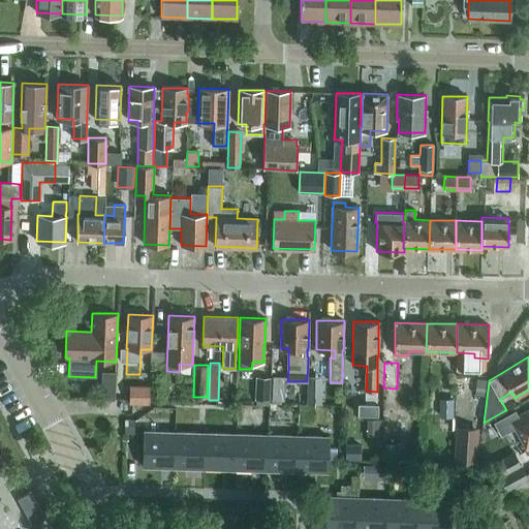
[(307,403),(322,403),(322,377),(308,376),(307,403)]
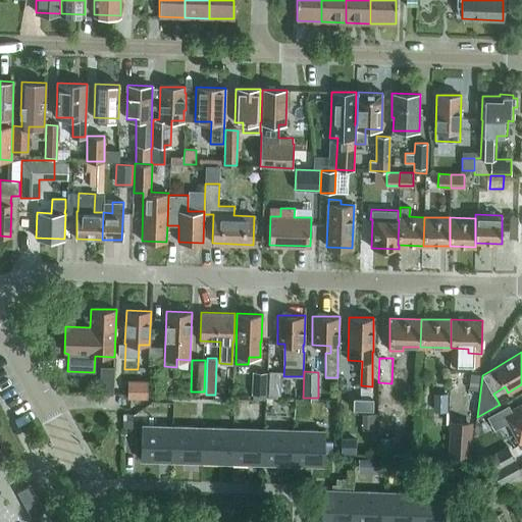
[(269,372),(268,395),(280,395),(281,372),(269,372)]
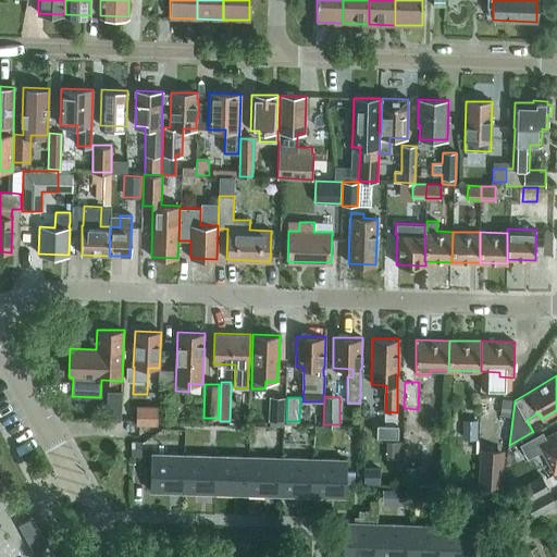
[(284,398),(271,398),(270,421),(283,421),(284,398)]
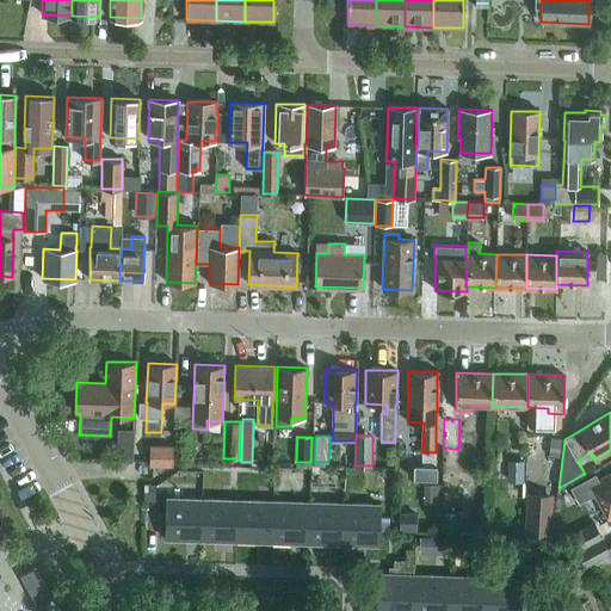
[(563,440),(551,438),(549,455),(561,457),(563,440)]
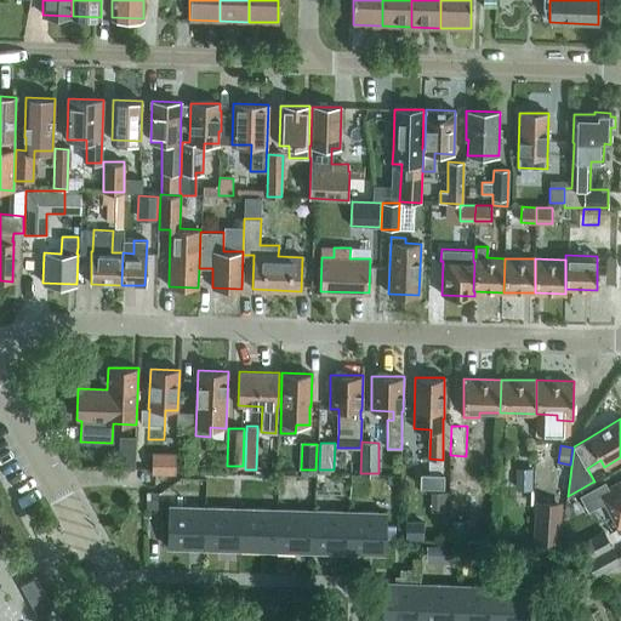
[(119,453),(119,468),(135,469),(136,454),(119,453)]
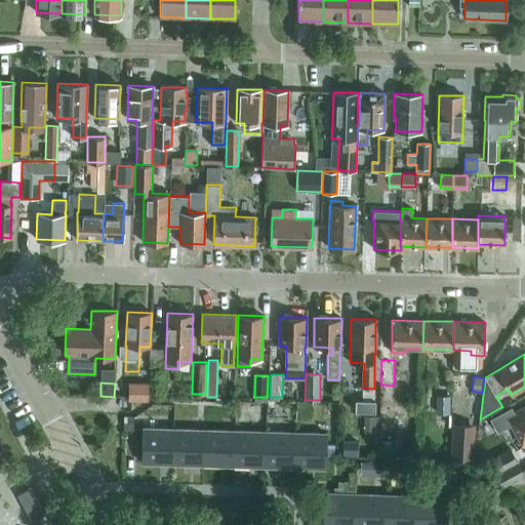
[(149,384),(128,384),(127,400),(149,400),(149,384)]
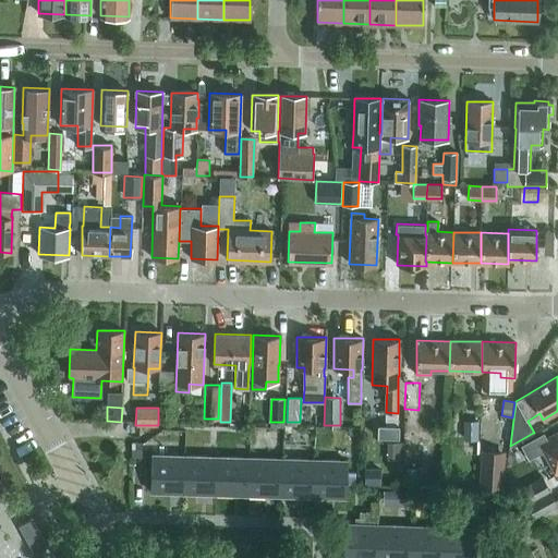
[(478,421),(465,421),(464,438),(477,438),(478,421)]
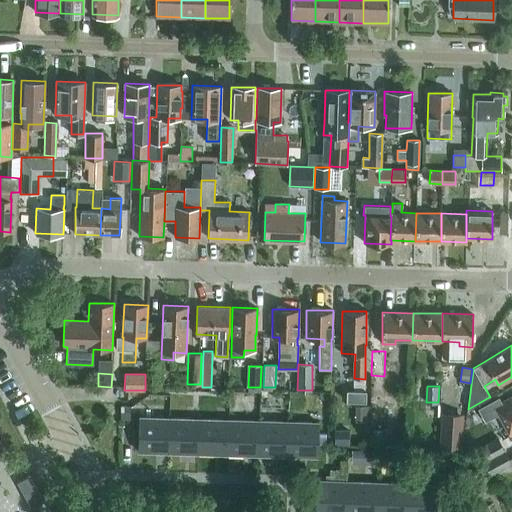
[(366,390),(347,389),(347,401),(366,401),(366,390)]
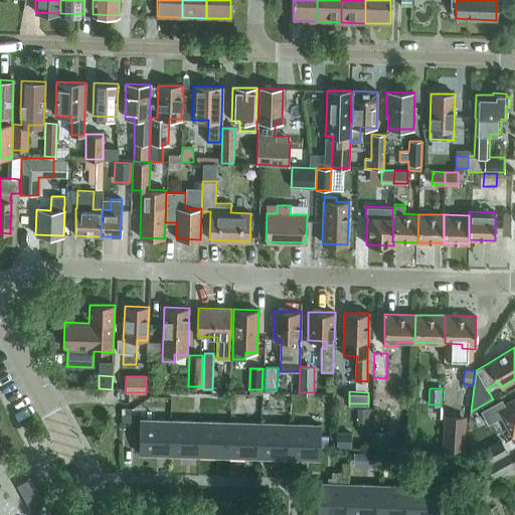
[(502,399),(481,410),(488,424),(501,416),(513,438),(514,436),(514,397),(505,404),(502,399)]
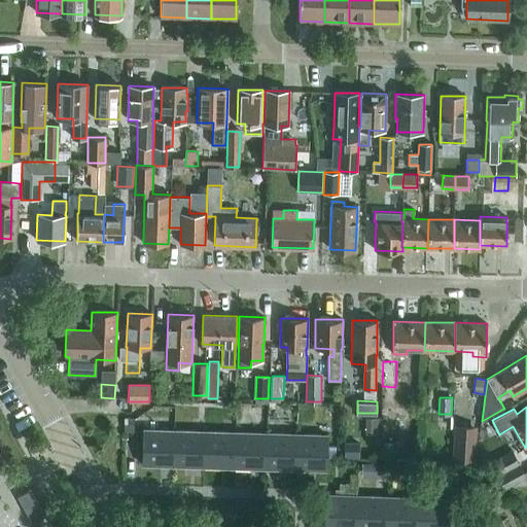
[(134,432),(134,418),(125,417),(124,431),(134,432)]
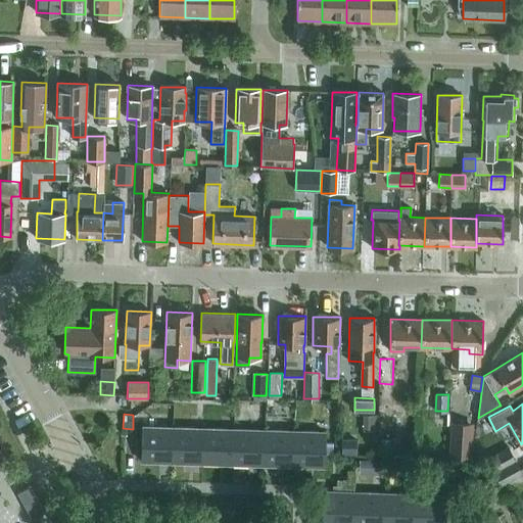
[(485,427),(485,419),(478,418),(477,427),(485,427)]
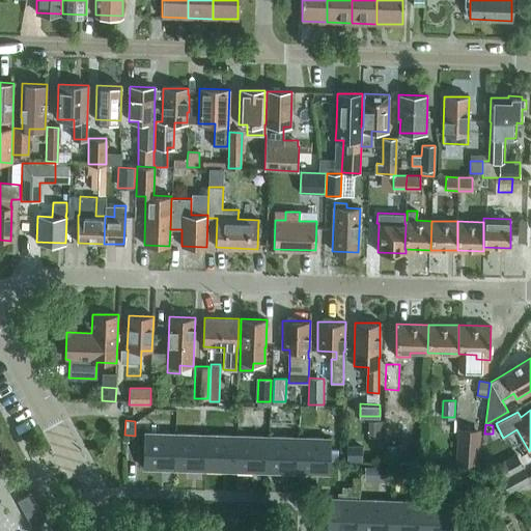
[(457,428),(455,463),(479,464),(481,429),(457,428)]
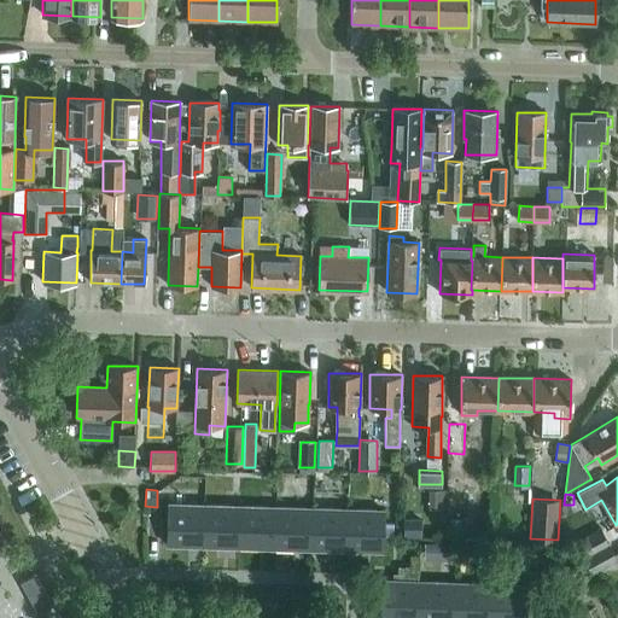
[(449,535),(461,535),(460,520),(458,520),(458,502),(449,502),(449,535)]
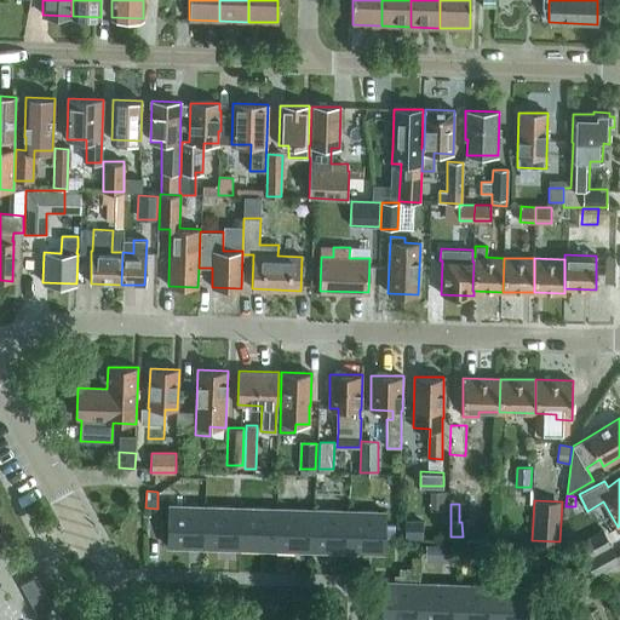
[(168,506),(167,547),(204,549),(205,507),(168,506)]
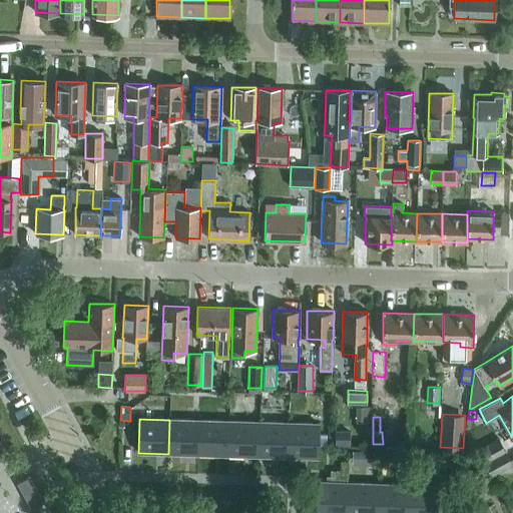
[(199,420),(169,420),(168,454),(198,454),(199,420)]
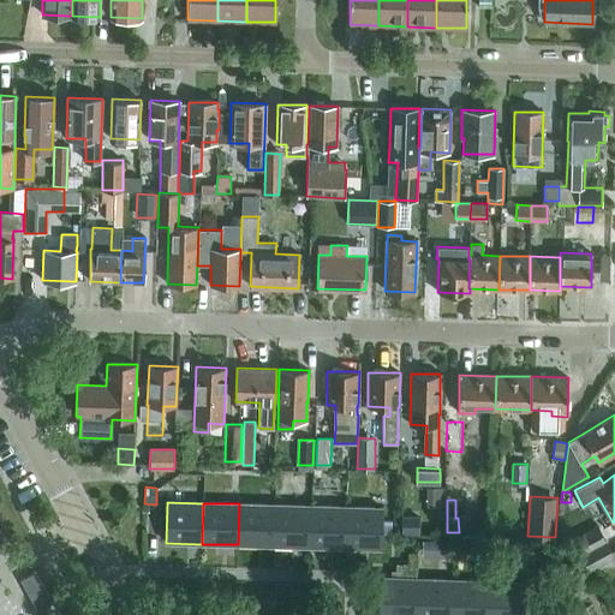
[(275,505),(239,503),(238,544),(274,545),(275,505)]
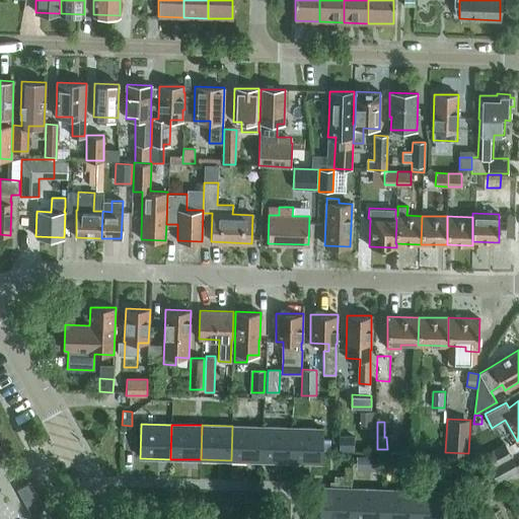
[(262,427),(232,426),(231,460),(261,461),(262,427)]
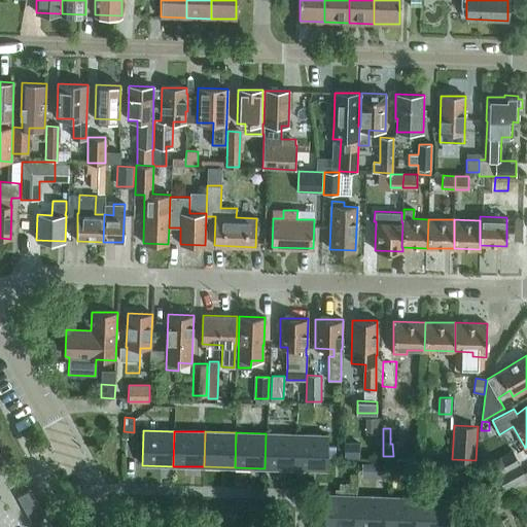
[(296,434),(266,433),(265,468),(295,469),(296,434)]
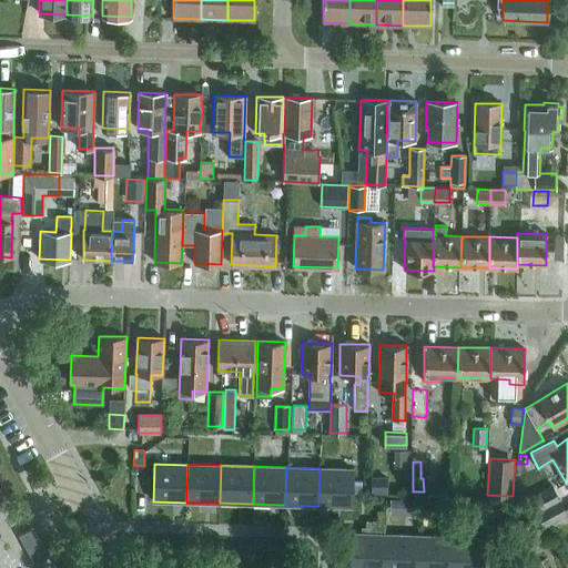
[(320,468),(318,506),(352,507),(353,469),(320,468)]
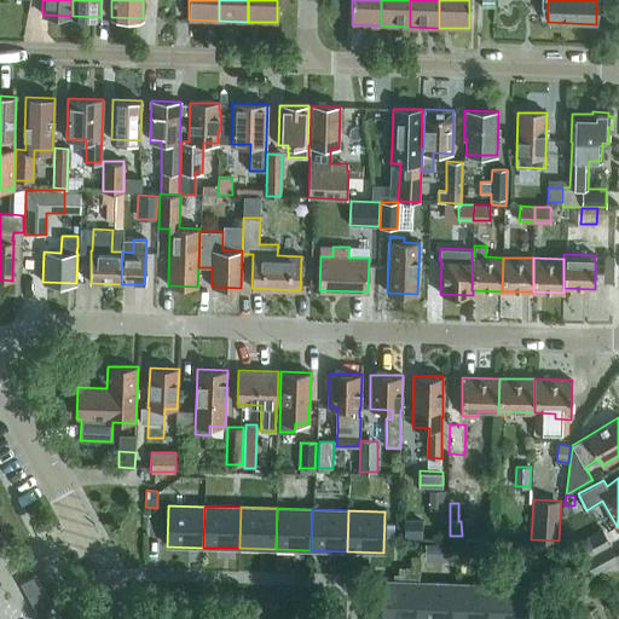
[(404,537),(420,537),(420,525),(404,525),(404,537)]
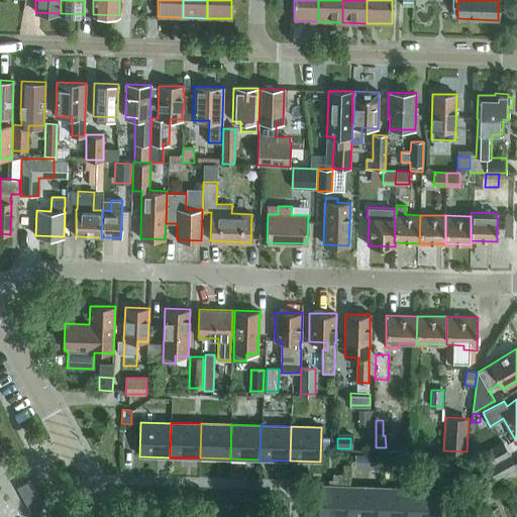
[(510,454),(503,442),(482,454),(489,467),(510,454)]
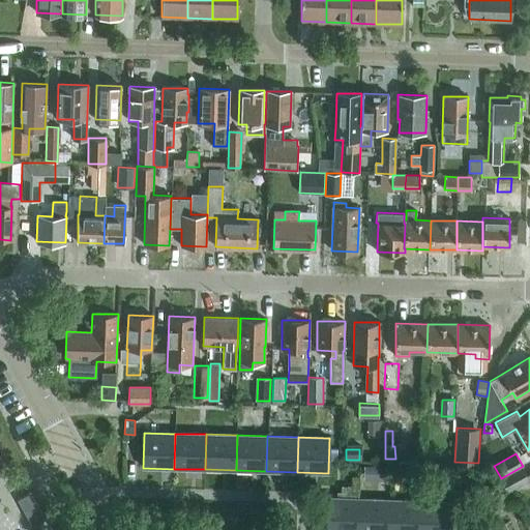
[(377,466),(376,480),(389,481),(390,466),(377,466)]
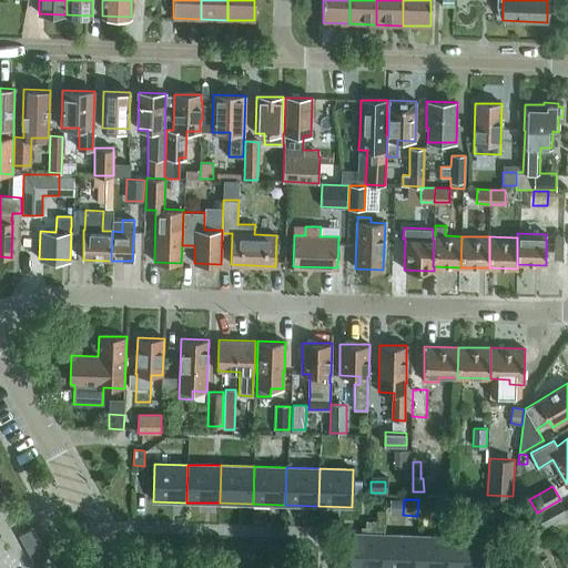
[(537,513),(544,526),(567,514),(560,499),(537,513)]
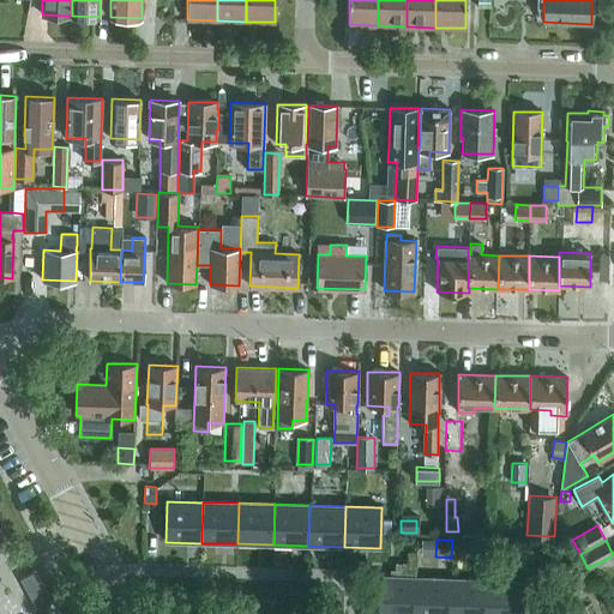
[(378,613),(414,613),(416,578),(380,577),(378,613)]
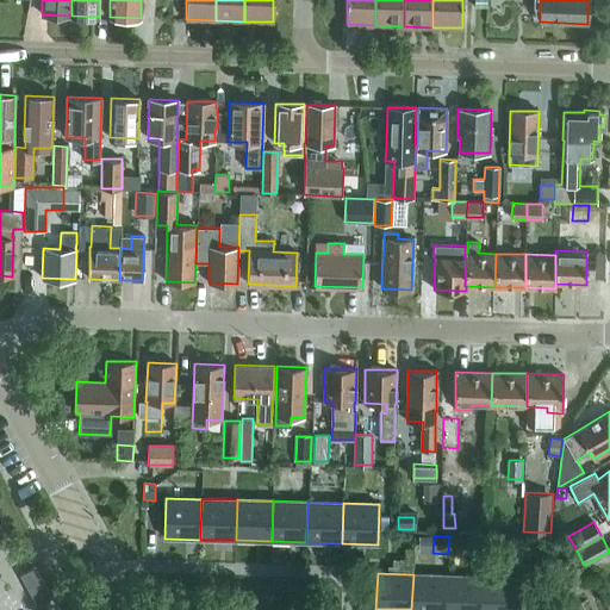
[(447,609),(449,576),(414,574),(411,609),(447,609)]
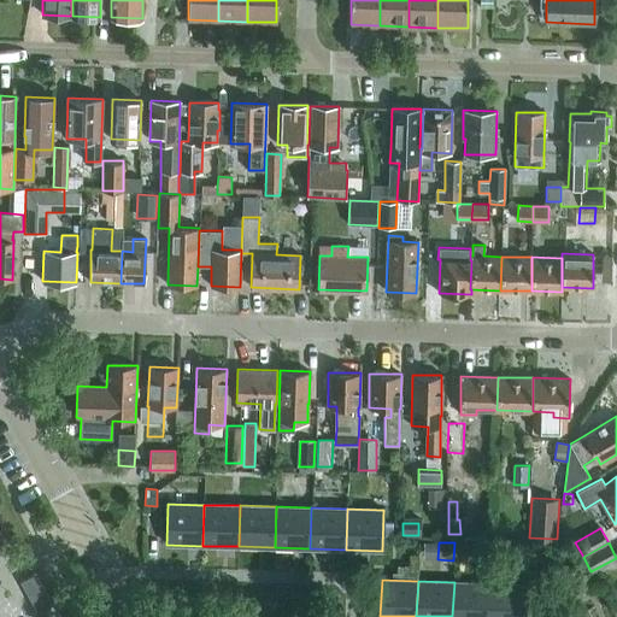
[(488,616),(489,583),(454,582),(452,616),(488,616)]
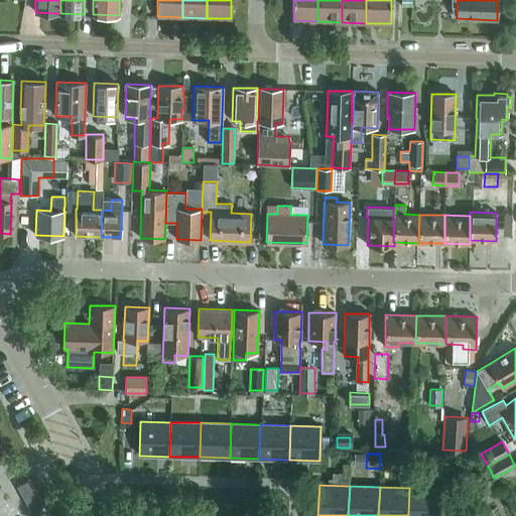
[(438,515),(439,489),(409,488),(408,515),(438,515)]
